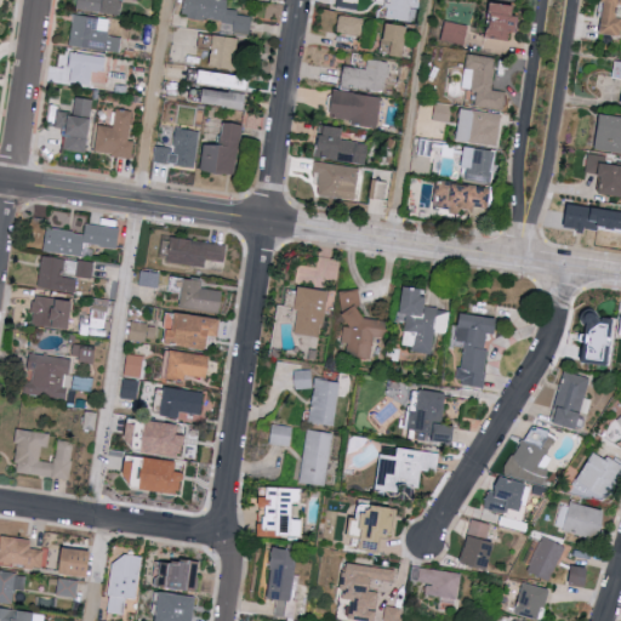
[(125,0),(78,0),(77,9),(123,16),(125,0)]
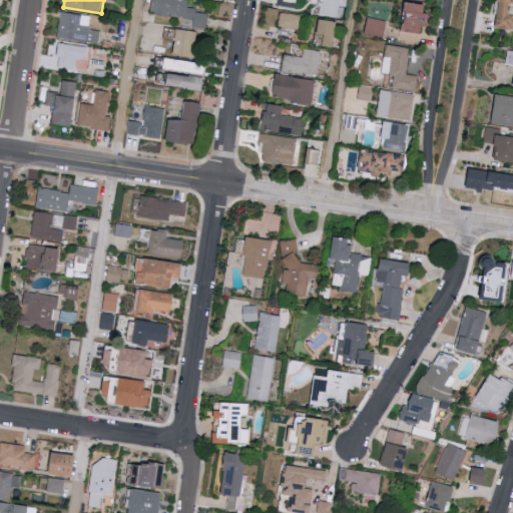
[(193,19),(192,27),(206,29),(209,12),(187,9),(188,0),(152,0),(150,13),(193,19)]
